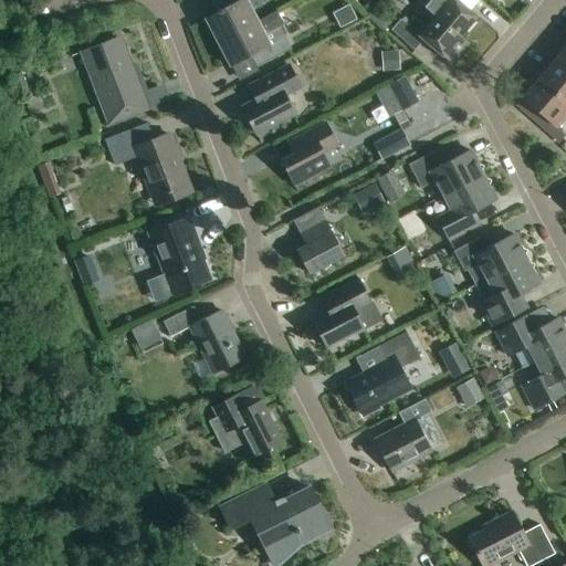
[(251,11),(266,2),(264,0),(209,0),(217,13),(206,20),(218,43),(258,23),(251,11)]
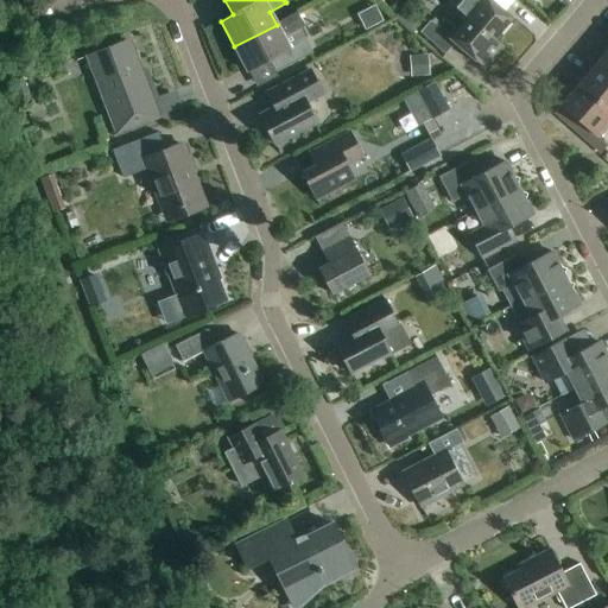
[(494,40),(512,20),(488,0),(468,0),(458,12),(468,19),(494,40)]
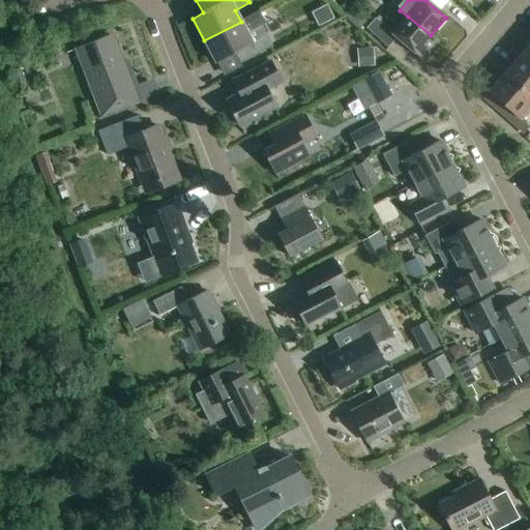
[(344,17),(360,30),(366,22),(351,8),(344,17)]
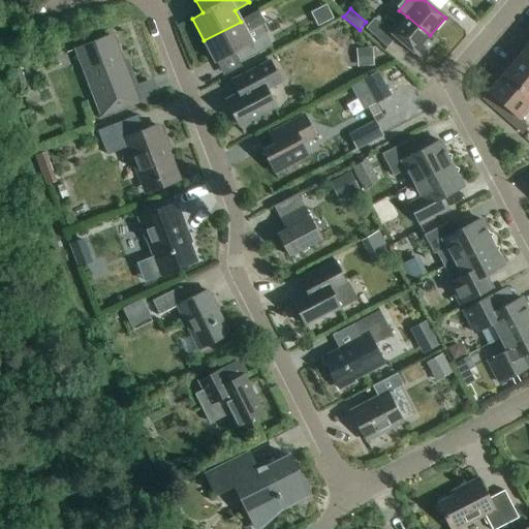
[(258,11),(241,22),(204,40),(215,63),(235,53),(240,64),(273,48),(261,26),(266,25),(258,11)]
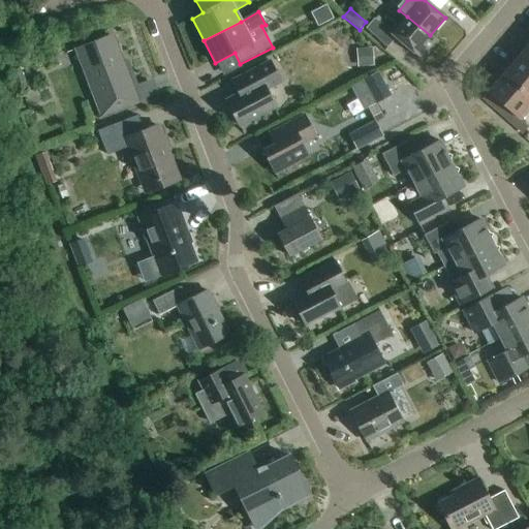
[(438,41),(430,35),(407,17),(398,27),(387,19),(381,26),(374,20),(366,29),(387,49),(396,38),(422,61),(438,41)]
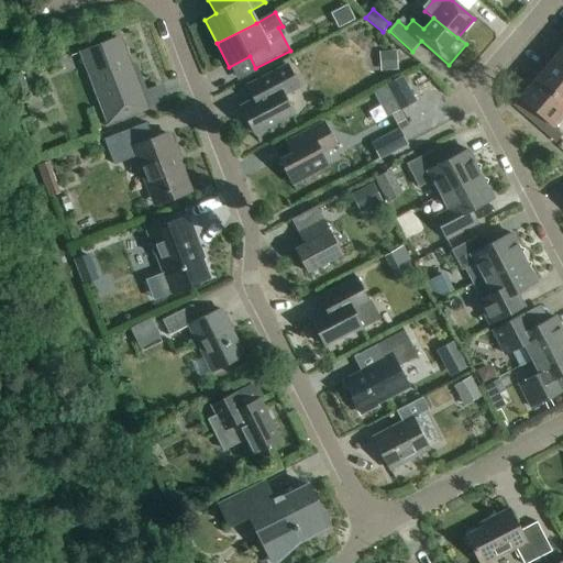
[(147,110),(122,43),(105,50),(102,44),(70,57),(70,58),(80,54),(108,125),(147,110)]
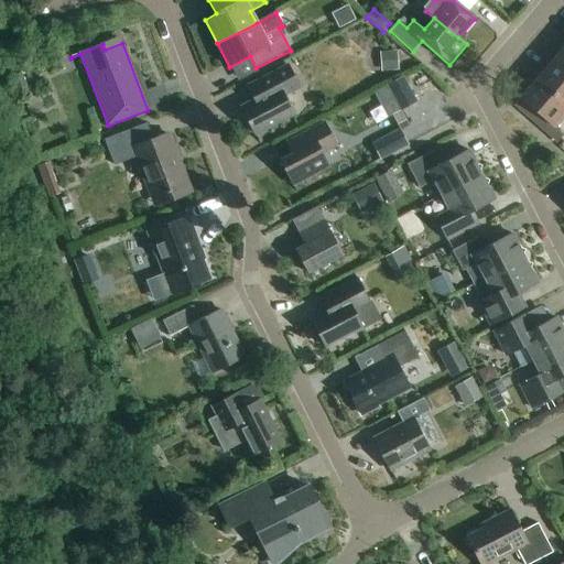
[(563,47),(520,99),(514,106),(557,143),(563,136),(554,129),(563,117),(563,47)]
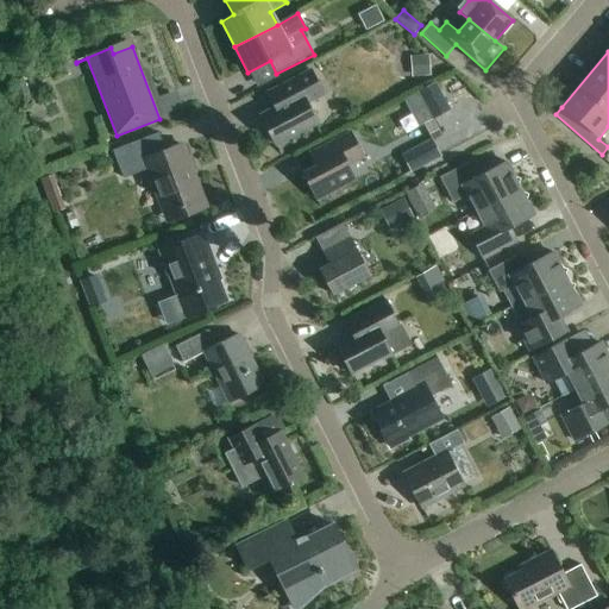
[(427,56),(409,57),(410,77),(428,76),(427,56)]
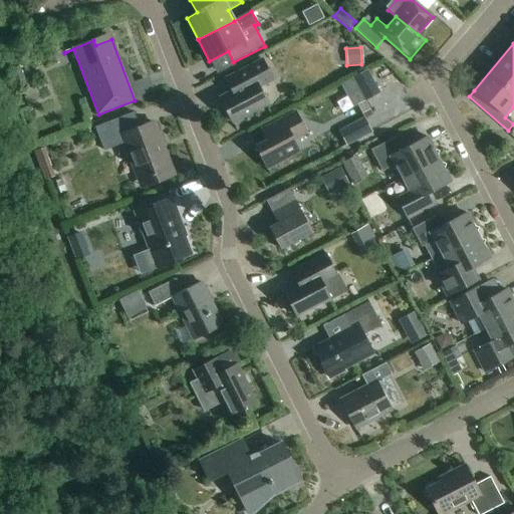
[(74,55),(59,56),(60,78),(76,77),(74,55)]
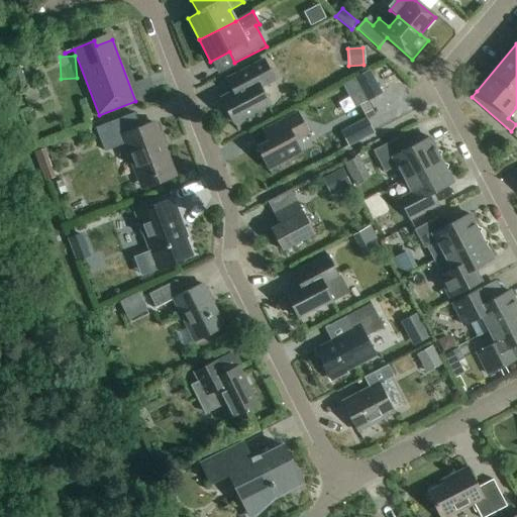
[(225,81),(231,93),(221,99),(238,133),(239,133),(234,123),(270,106),(261,88),(275,81),(264,61),(225,81)]
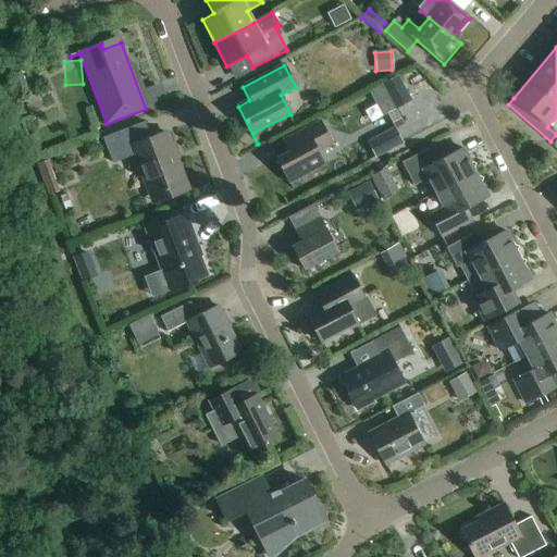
[(16,90),(26,86),(21,73),(11,76),(16,90)]
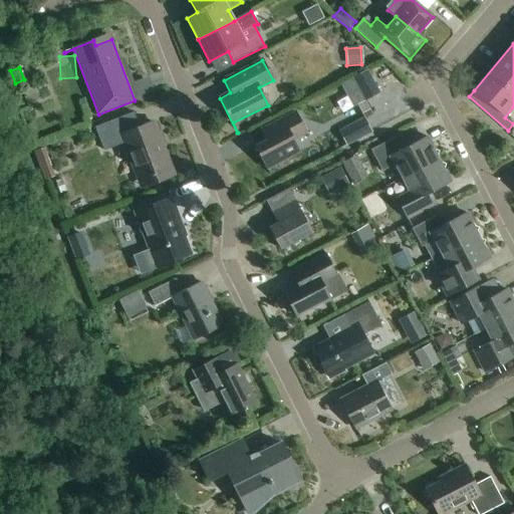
[(365,71),(351,79),(363,101),(378,93),(365,71)]
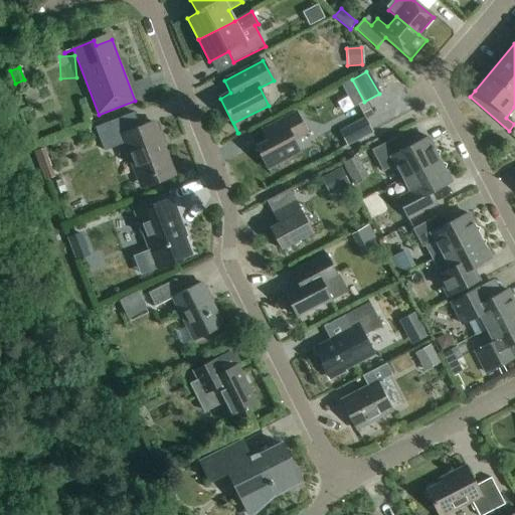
[(307,134),(296,113),(262,131),(267,142),(255,148),(271,176),(272,175),(269,170),(301,153),(295,141),(307,134)]
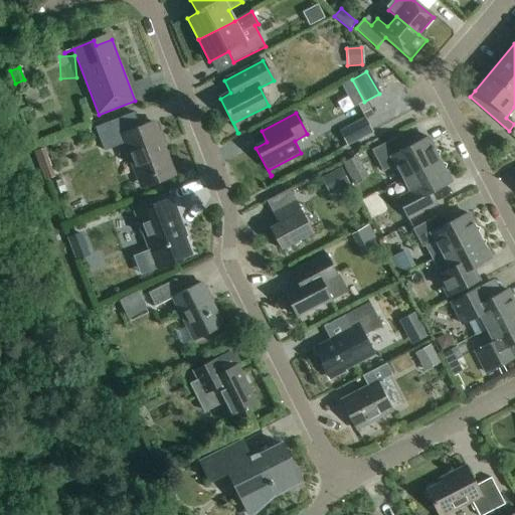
[(140,129),(134,114),(96,128),(102,144),(122,136),(140,183),(172,171),(154,124),(140,129)]
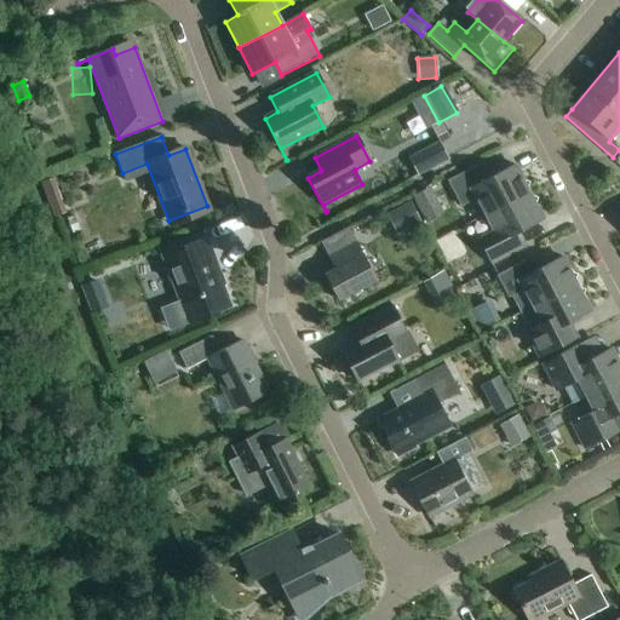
[(418,177),(448,160),(440,143),(409,159),(418,177)]
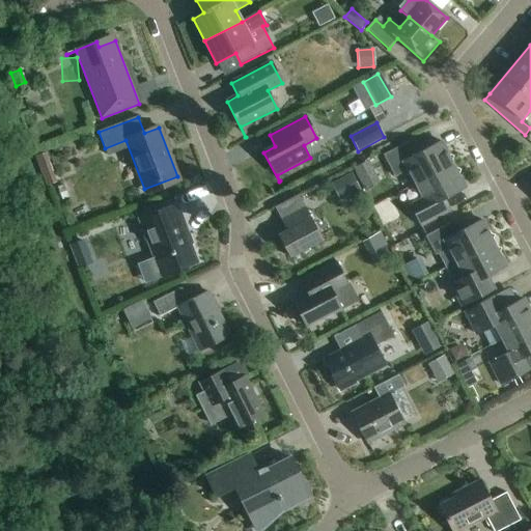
[(409,171),(416,185),(453,165),(441,142),(416,156),(409,142),(384,156),(395,177),(409,171)]
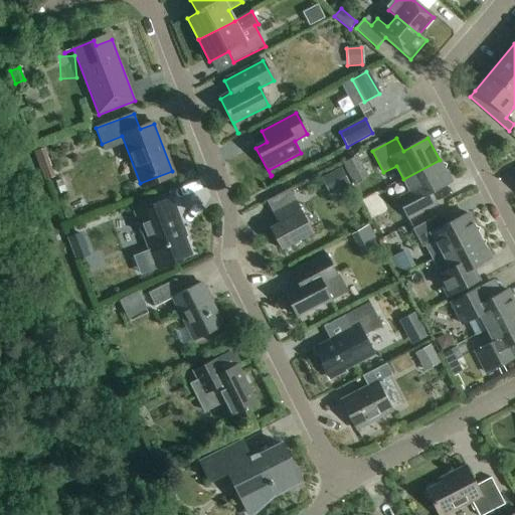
[(43,149),(34,153),(39,166),(49,162),(43,149)]
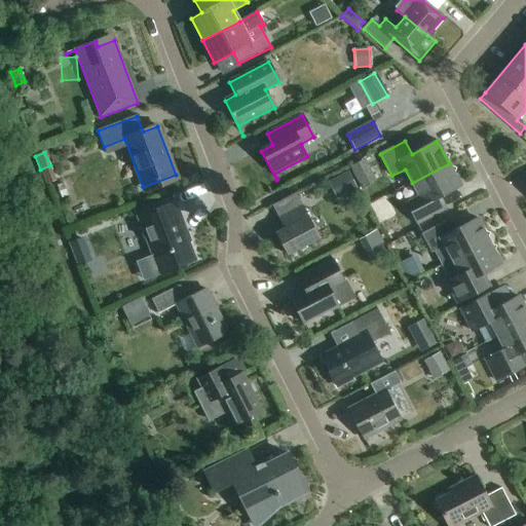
[(449,163),(412,183),(419,197),(406,204),(417,225),(442,212),(436,199),(460,187),(449,163)]
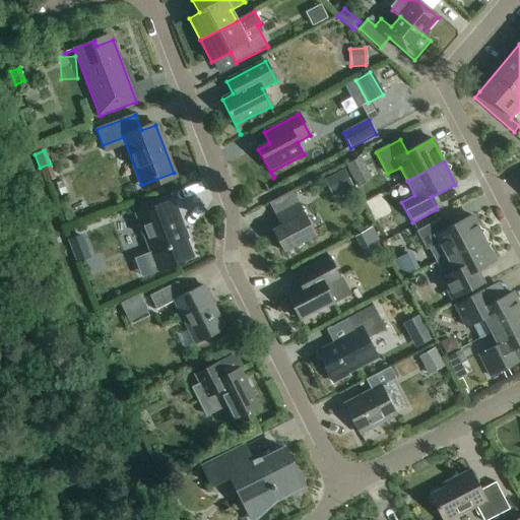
[(367,169),(351,177),(358,189),(373,181),(367,169)]
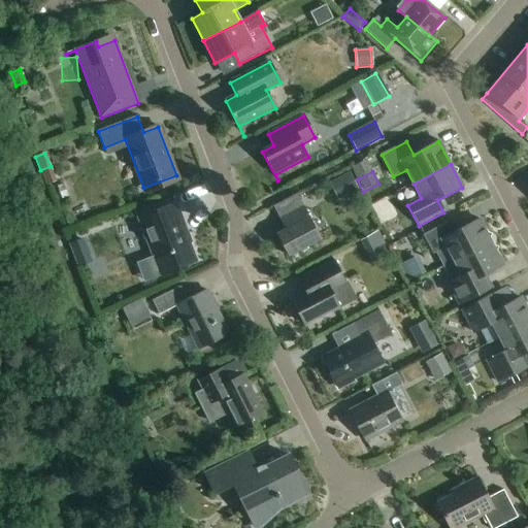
[(361,196),(349,173),(337,179),(349,202),(361,196)]
